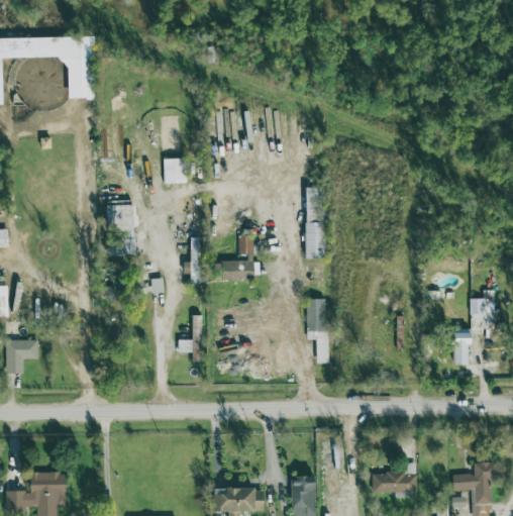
[(2,57),(66,56),(67,98),(95,97),(94,35),(0,36),(0,103),(3,104),(2,57)]
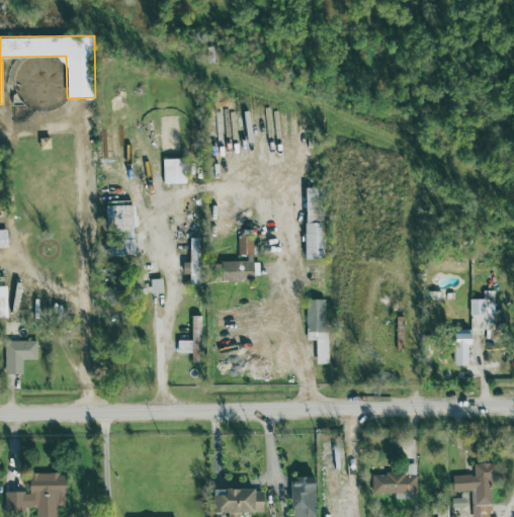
[(186,158),(164,159),(165,183),(187,182),(186,158)]
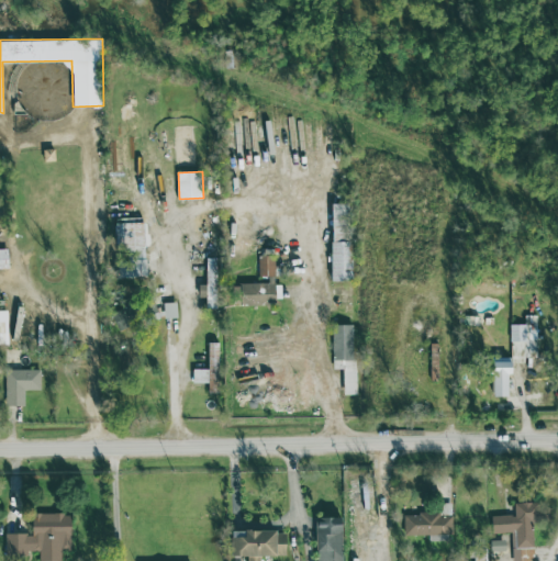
[(332,203),(333,280),(352,280),(350,203),(332,203)]
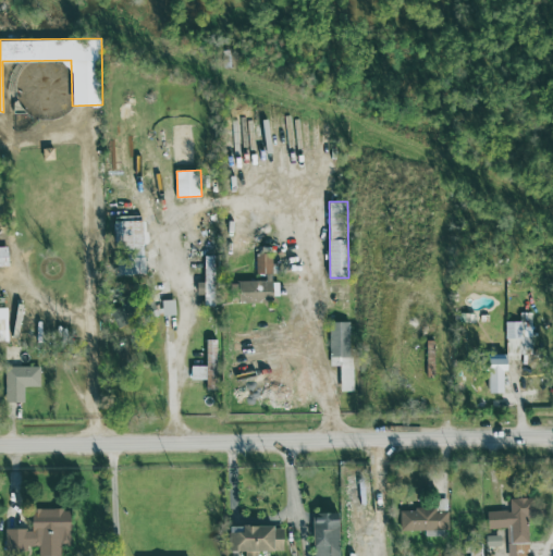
[(144,217),(118,217),(120,275),(146,274),(144,217)]
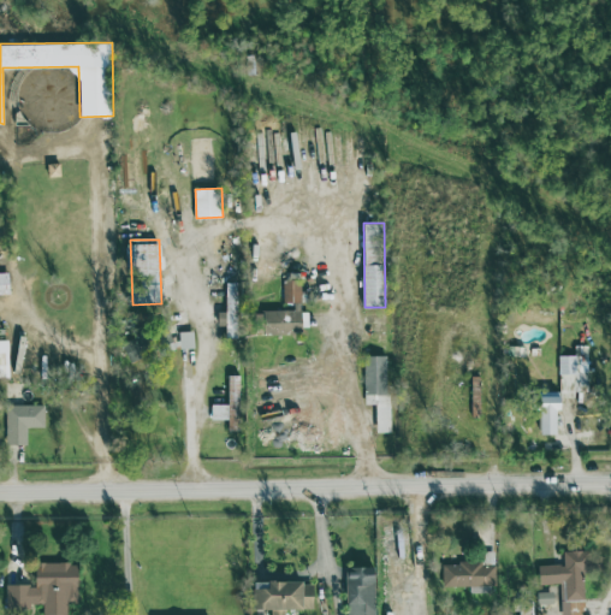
[(10,272),(0,272),(0,291),(10,291),(10,272)]
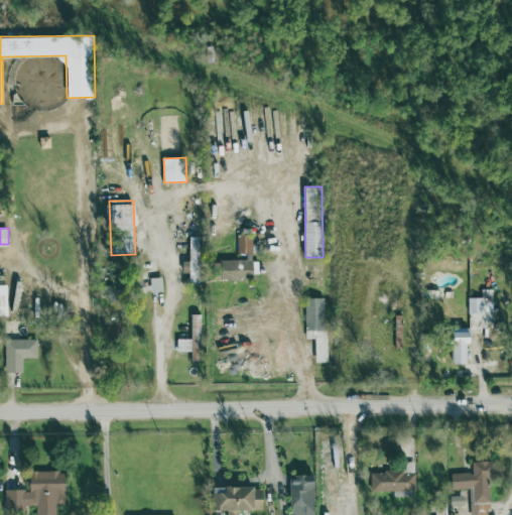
[(248,260),(215,260),(215,279),(254,279),(253,234),(239,234),(239,253),(248,253),(248,260)]
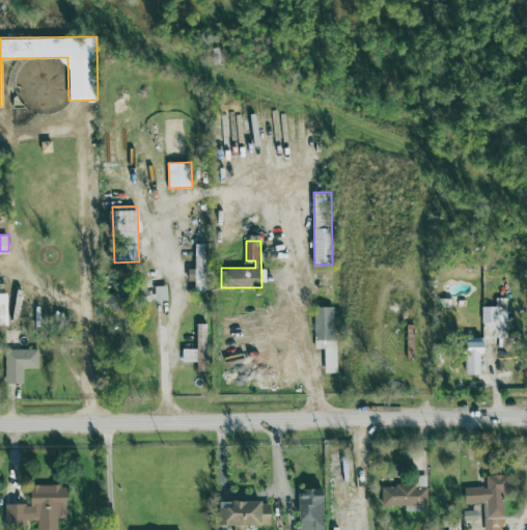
[(195,290),(207,290),(207,244),(196,244),(196,269),(189,269),(189,280),(195,280),(195,290)]
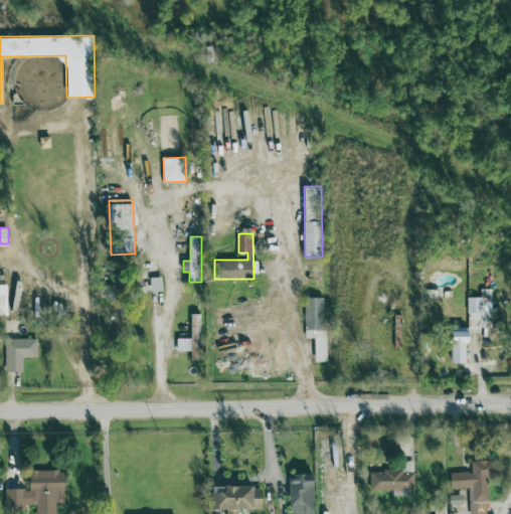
[(131,279),(135,290),(146,286),(142,275),(131,279)]
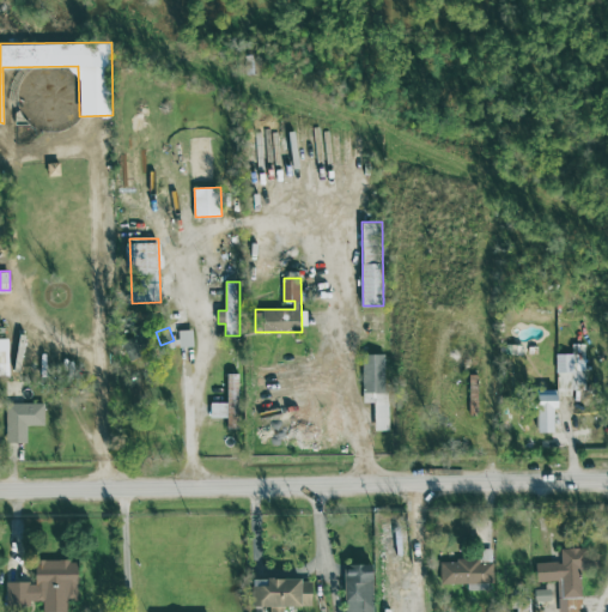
[(195,329),(181,329),(182,346),(195,345),(195,329)]
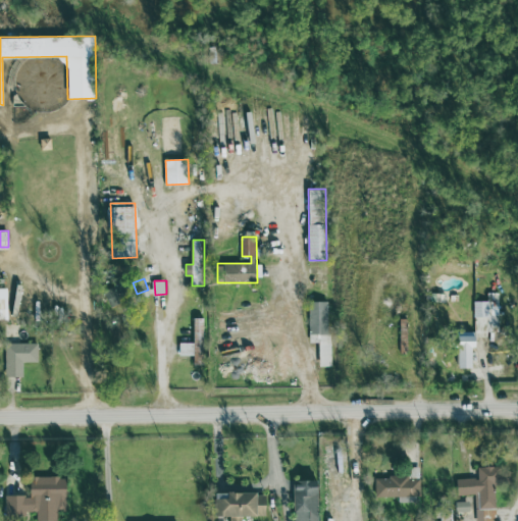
[(501,293),(489,293),(489,301),(476,301),(475,318),(481,318),(481,330),(501,330),(501,293)]
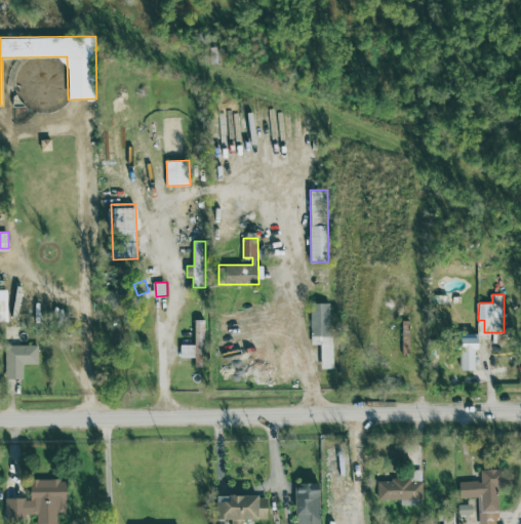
[(312,345),(322,345),(322,368),(334,369),(334,303),(312,303),(312,345)]
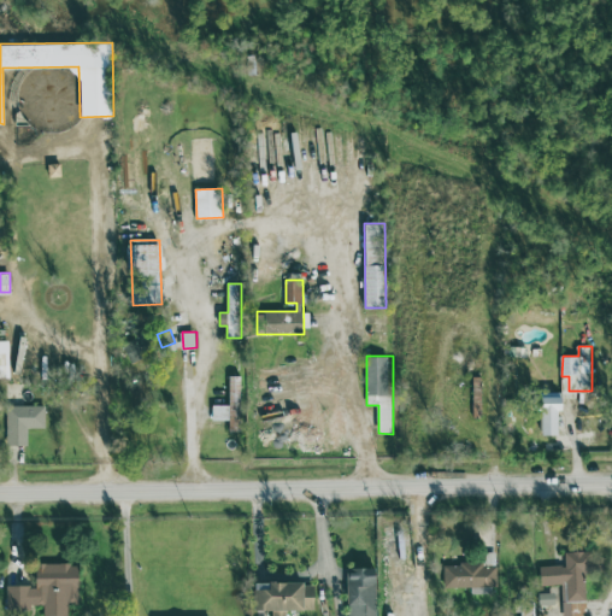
[(213,405),(212,420),(230,420),(230,430),(242,432),(243,376),(230,375),(229,405),(213,405)]
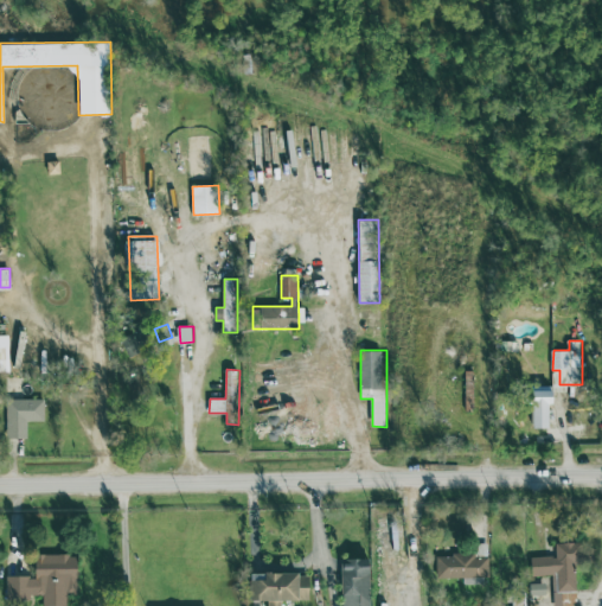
[(550,386),(531,386),(532,427),(551,427),(550,386)]
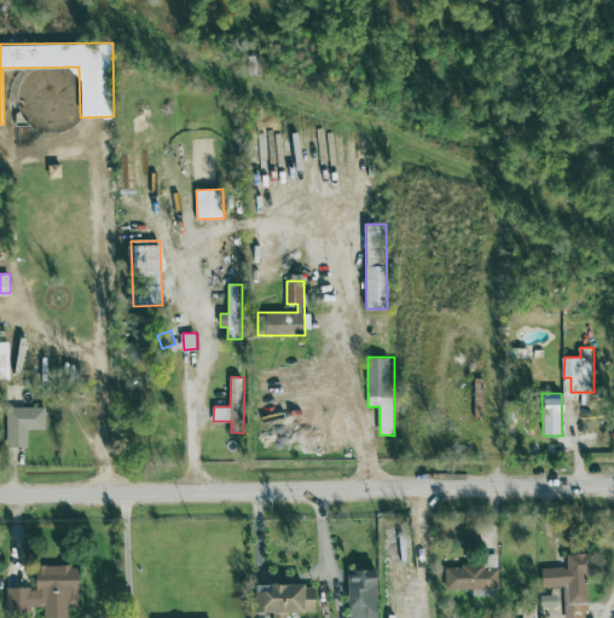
[(9,448),(29,448),(29,429),(47,428),(47,408),(7,408),(9,448)]
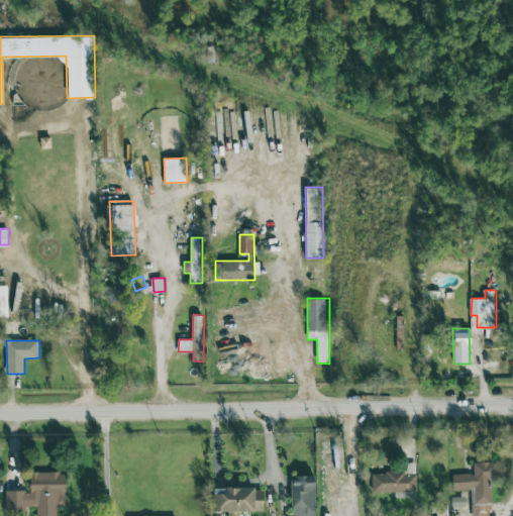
[(473,515),(493,515),(491,461),(476,462),(476,473),(453,474),(454,490),(473,489),(473,515)]
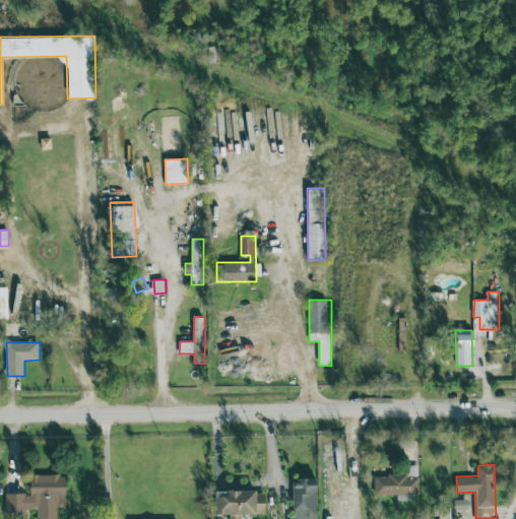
[(375,474),(375,495),(398,495),(398,501),(420,501),(420,465),(407,465),(407,474),(375,474)]
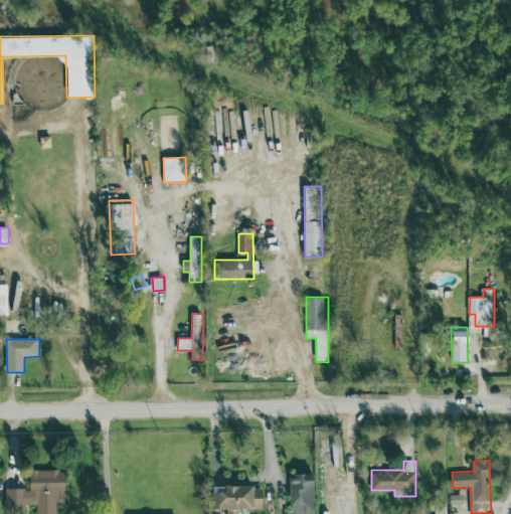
[(7,489),(7,509),(28,509),(28,504),(37,504),(37,513),(57,513),(57,503),(65,503),(65,470),(31,470),(31,489),(7,489)]
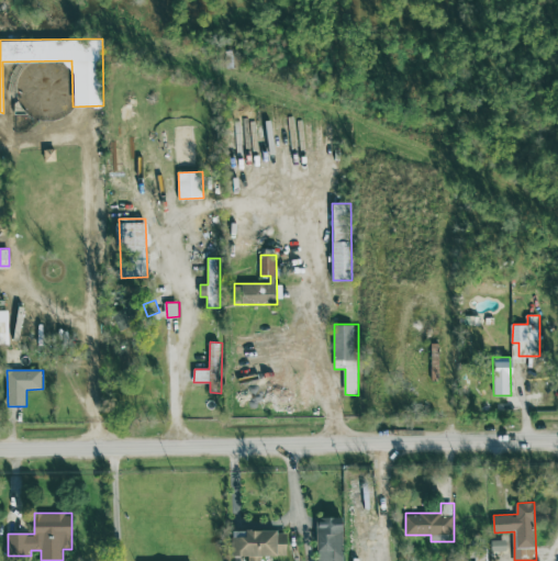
[(343,560),(343,516),(316,517),(317,560),(343,560)]
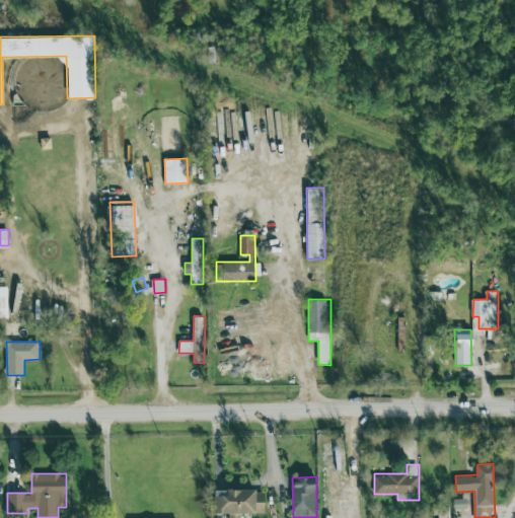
[(214,513),(230,514),(230,517),(241,517),(242,513),(265,513),(265,490),(214,490),(214,513)]
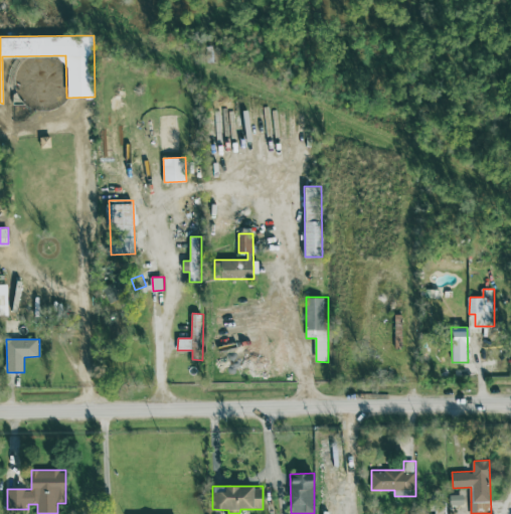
[(451,504),(464,505),(464,495),(452,494),(451,504)]
